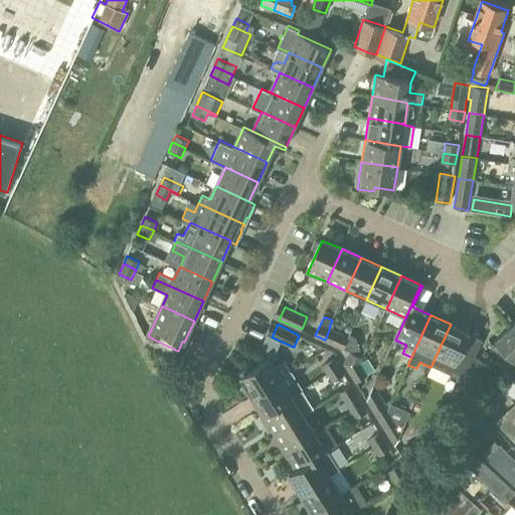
[(471,334),(451,324),(432,365),(453,374),(452,375),(473,385),(495,369),(473,359),(472,359),(462,354),(471,334)]
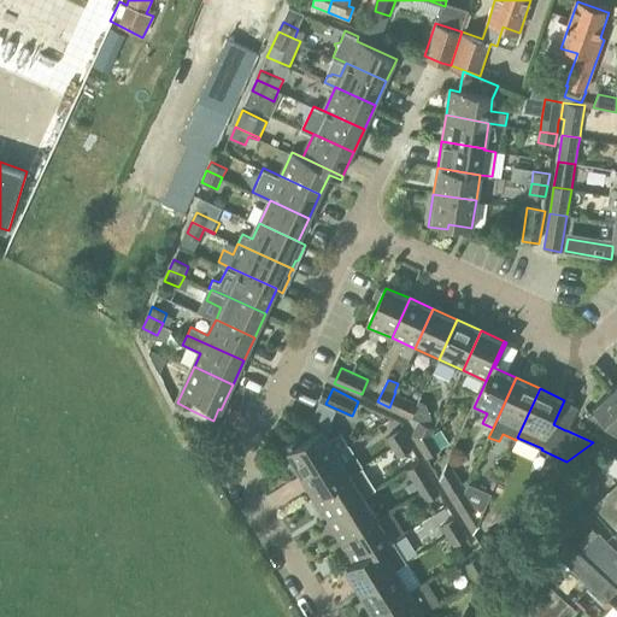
[(616,434),(616,392),(613,388),(592,409),(616,434)]
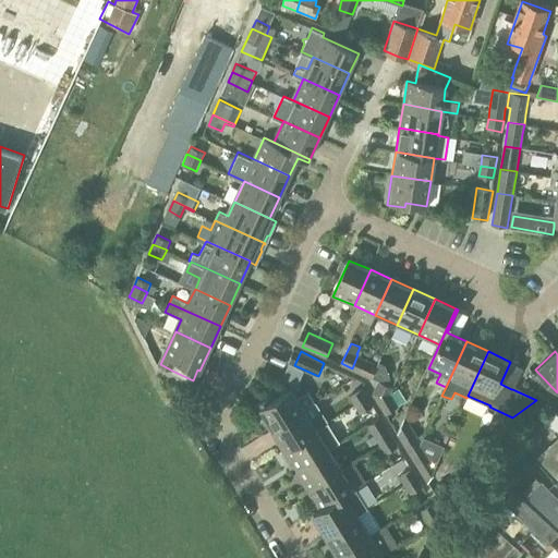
[(371,377),(377,364),(358,354),(352,368),(371,377)]
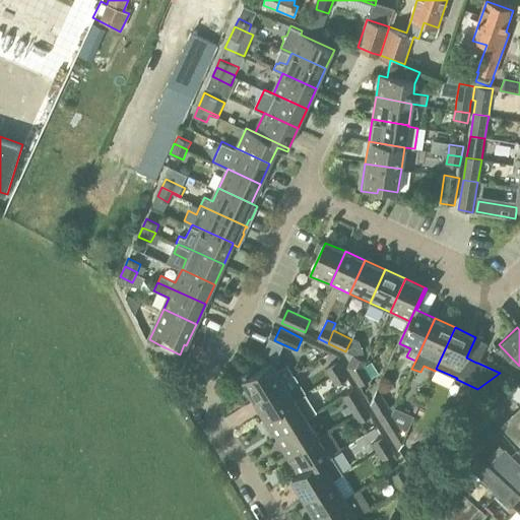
[(286,366),(278,371),(273,362),(254,373),(253,370),(239,379),(252,400),(284,380),(293,375),(286,366)]
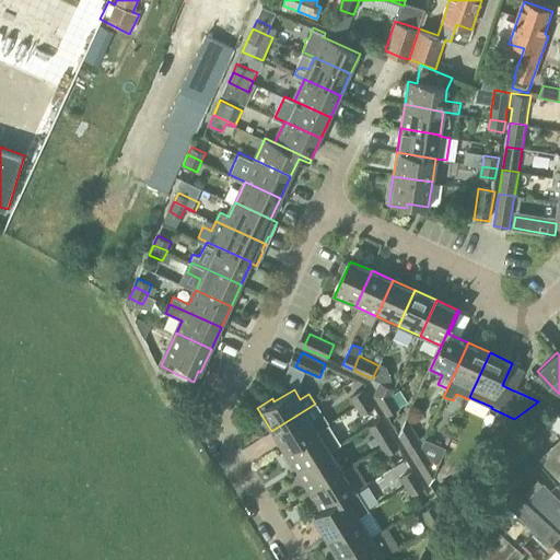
[(357,406),(370,398),(364,389),(351,397),(357,406)]
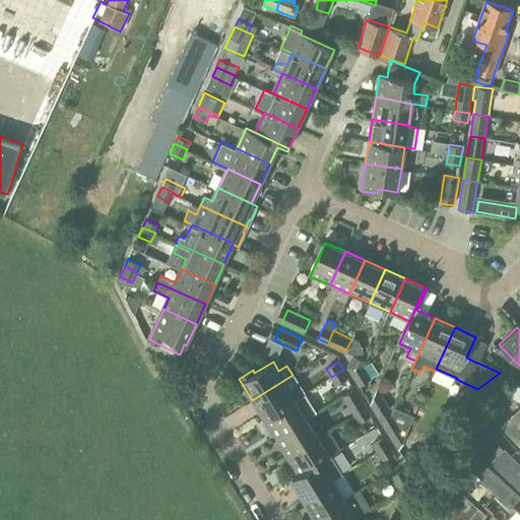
[(362,362),(350,369),(355,377),(367,370),(362,362)]
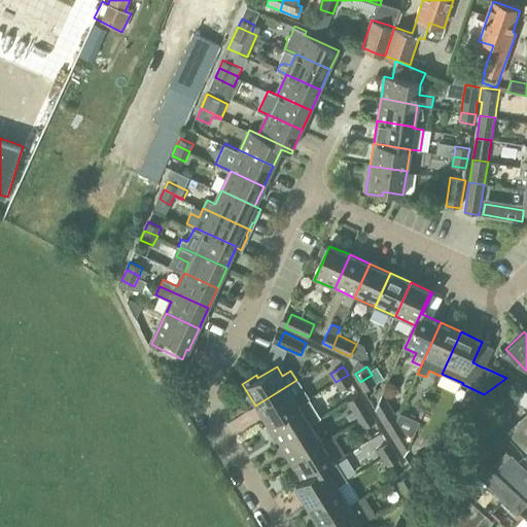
[(348,375),(336,382),(341,391),(353,383),(348,375)]
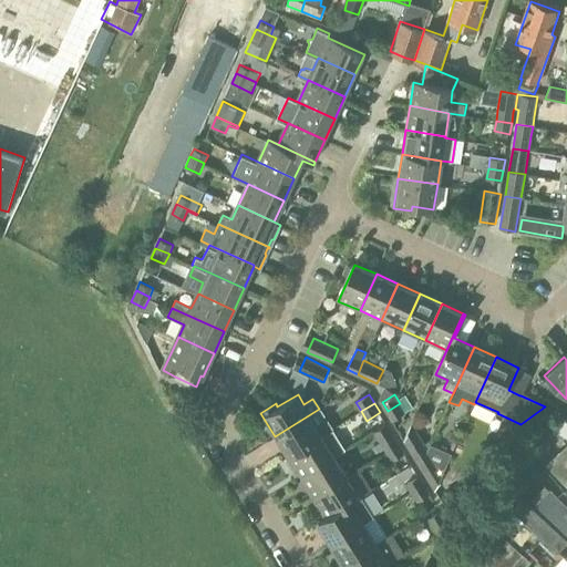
[(388,411),(393,420),(405,413),(400,403),(388,411)]
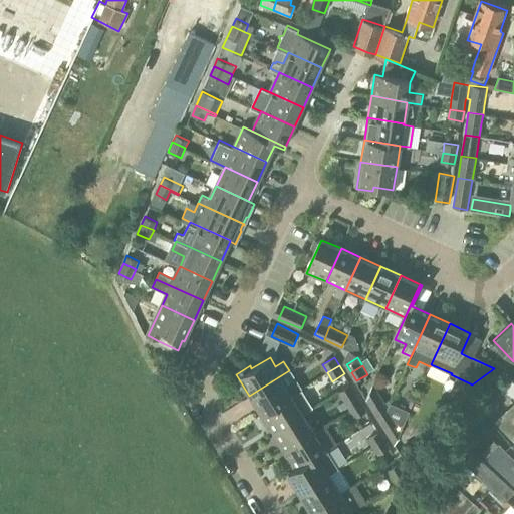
[(260,414),(292,395),(281,375),(249,396),(260,414)]
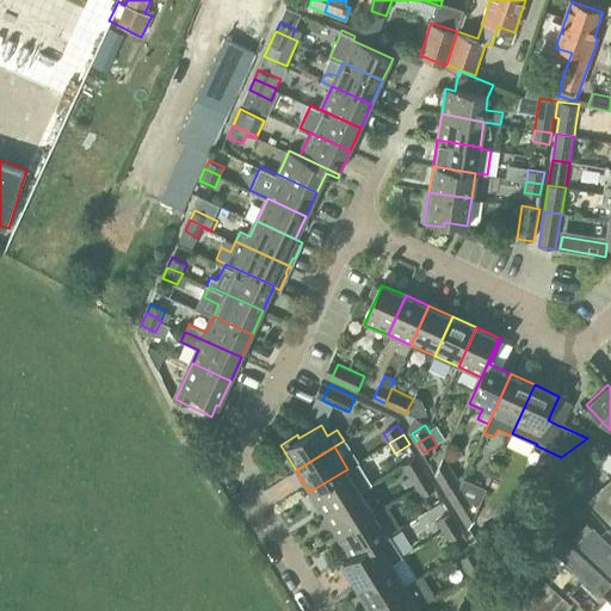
[(586,461),(609,474),(610,469),(610,456),(594,446),(586,461)]
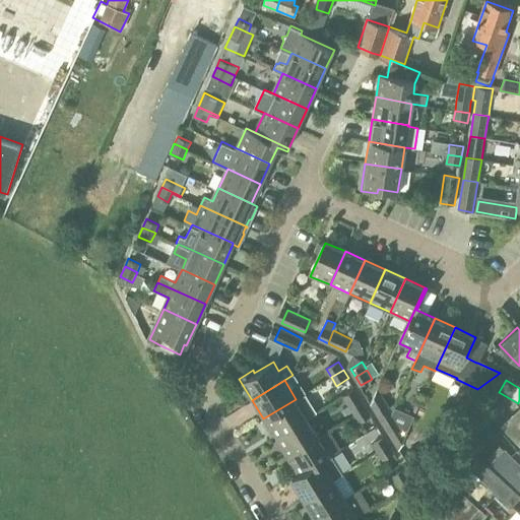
[(384,424),(395,416),(378,388),(371,403),(384,424)]
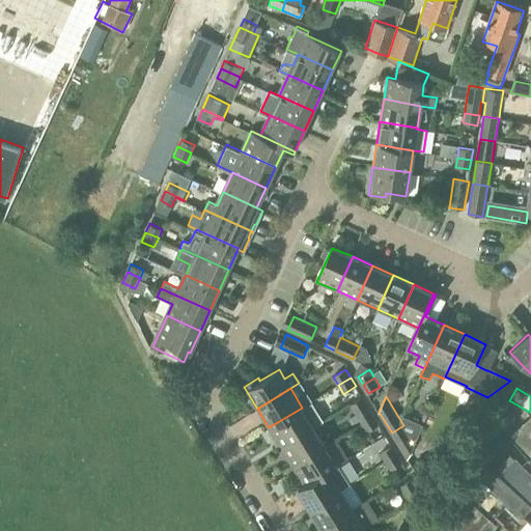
[(373,416),(368,408),(363,397),(351,404),(362,423),(373,416)]
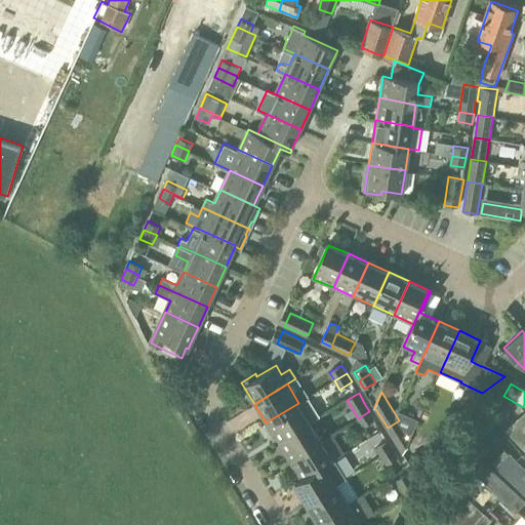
[(298,403),(266,422),(277,441),(310,421),(320,415),(309,397),(298,403)]
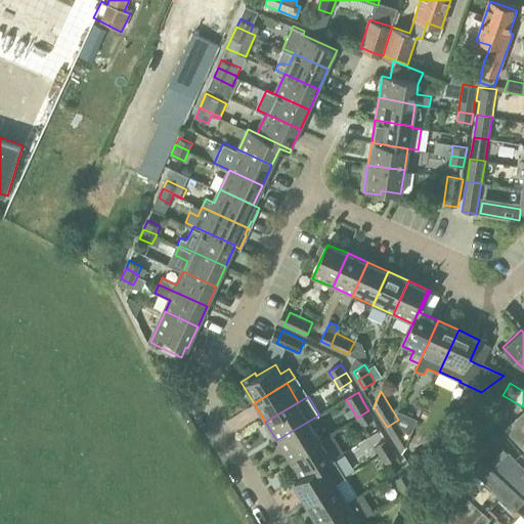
[(368,410),(357,418),(362,426),(374,420),(368,410)]
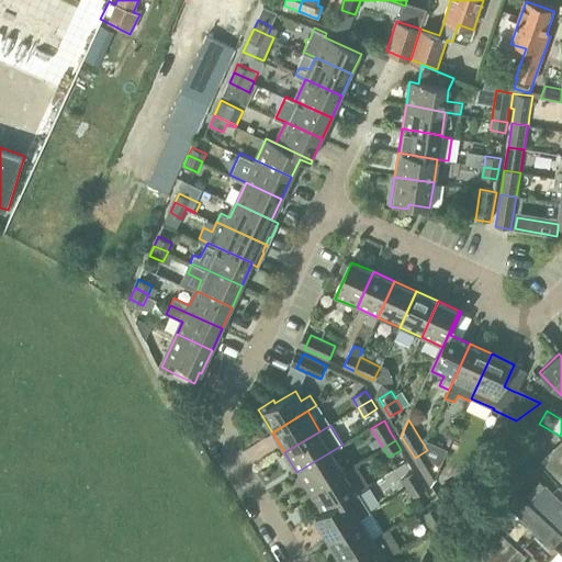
[(561,457),(554,449),(542,460),(561,481),(561,457)]
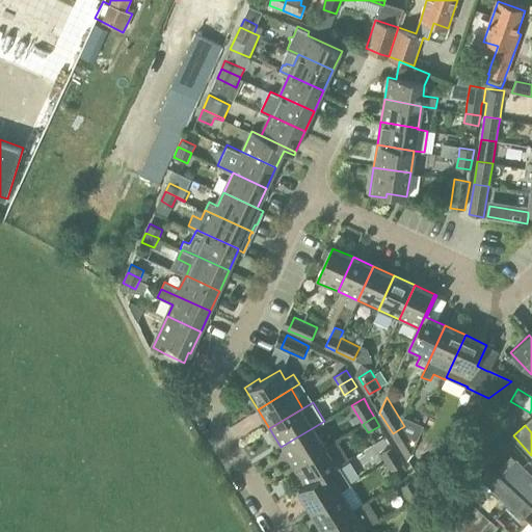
[(404,426),(393,433),(408,458),(416,444),(404,426)]
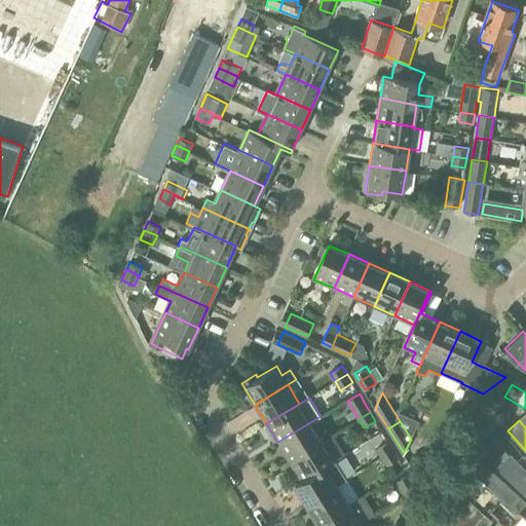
[(289,461),(322,442),(310,422),(277,442),(289,461)]
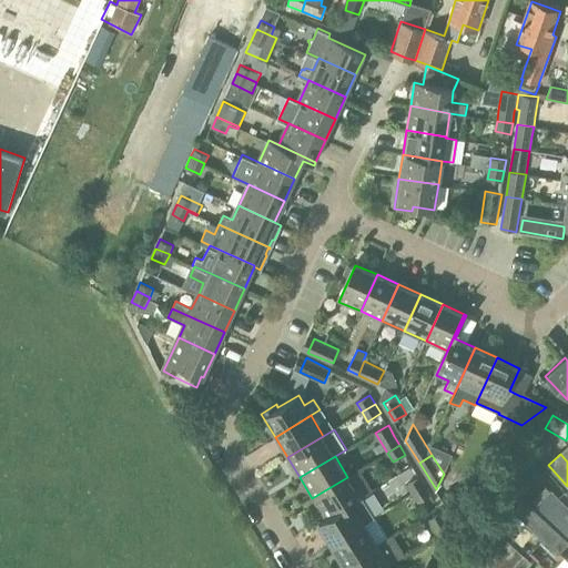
[(347,477),(313,498),(325,518),(359,497),(372,490),(359,469),(347,477)]
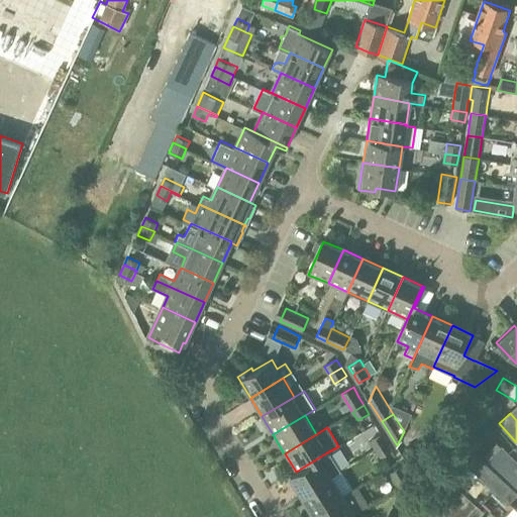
[(371,440),(376,449),(386,442),(382,434),(371,440)]
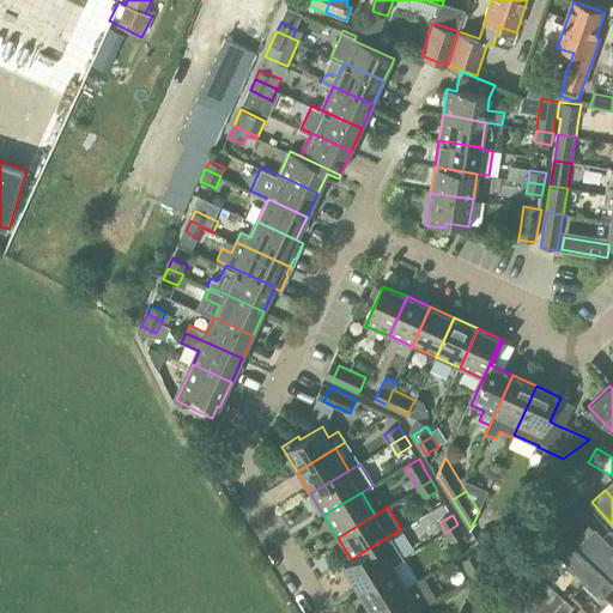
[(457,525),(445,533),(451,542),(463,535),(457,525)]
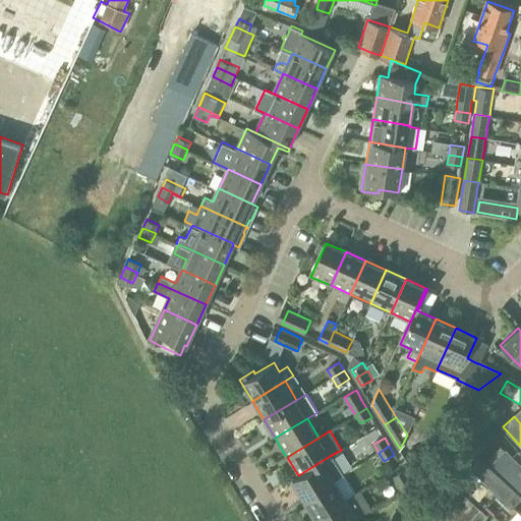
[(505,450),(501,446),(488,458),(493,462),(520,489),(520,472),(520,470),(520,463),(506,449),(505,450)]
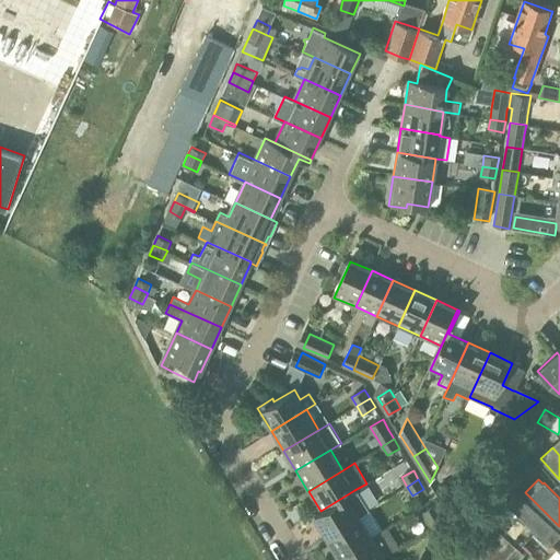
[(531,526),(540,515),(510,486),(499,498),(531,526)]
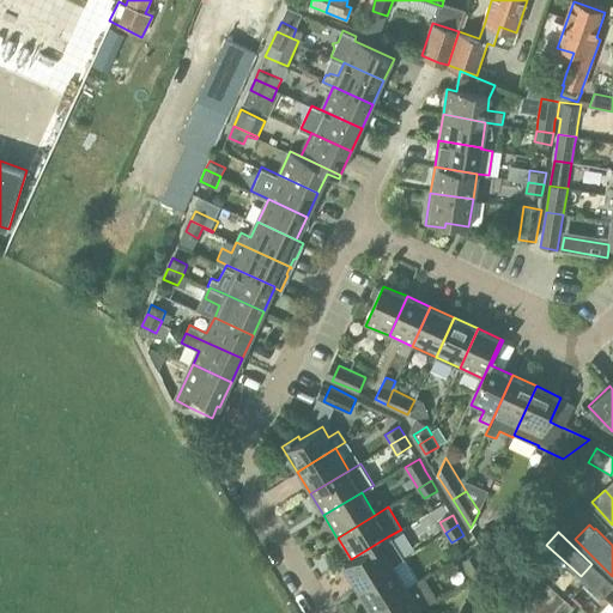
[(343,565),(356,587),(393,564),(402,559),(388,536),(351,559),(351,560),(343,565)]
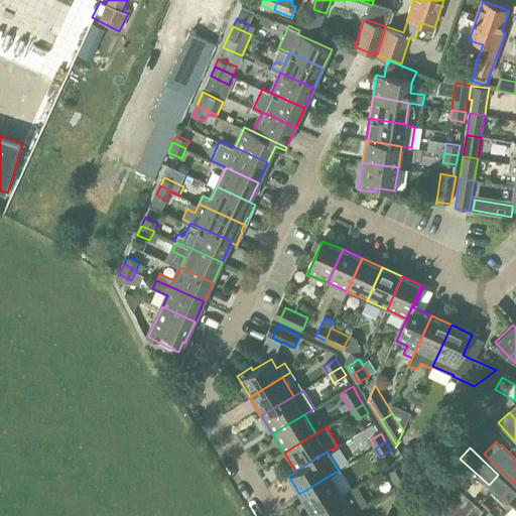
[(393,479),(404,472),(400,466),(389,472),(393,479)]
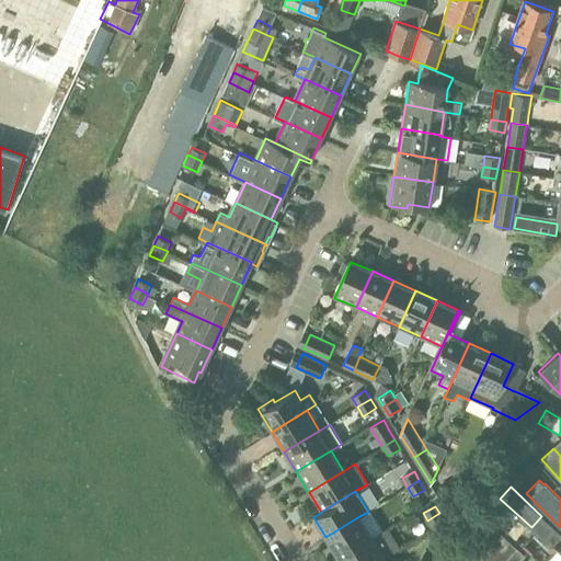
[(359,516),(325,537),(338,558),(380,531),(368,512),(359,516)]
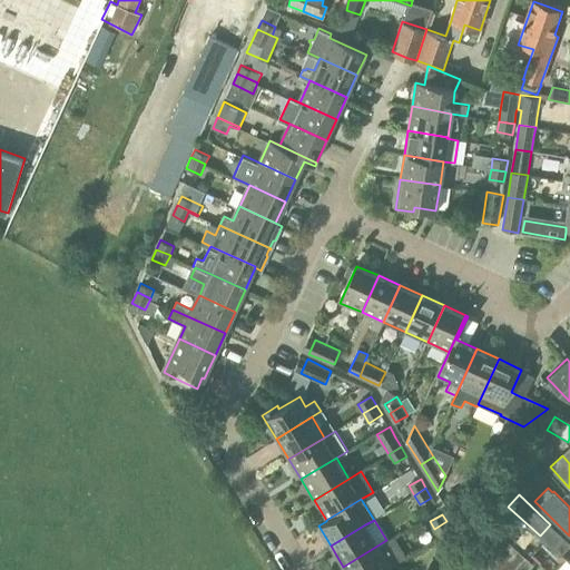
[(446,521),(434,529),(442,540),(454,531),(450,522),(448,523),(446,521)]
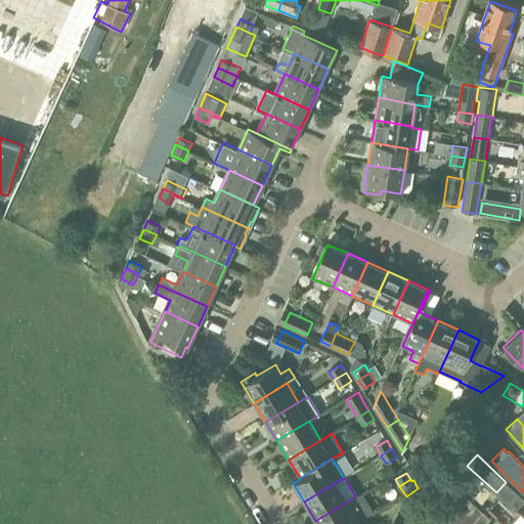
[(523,498),(506,482),(496,492),(516,511),(523,501),(523,498)]
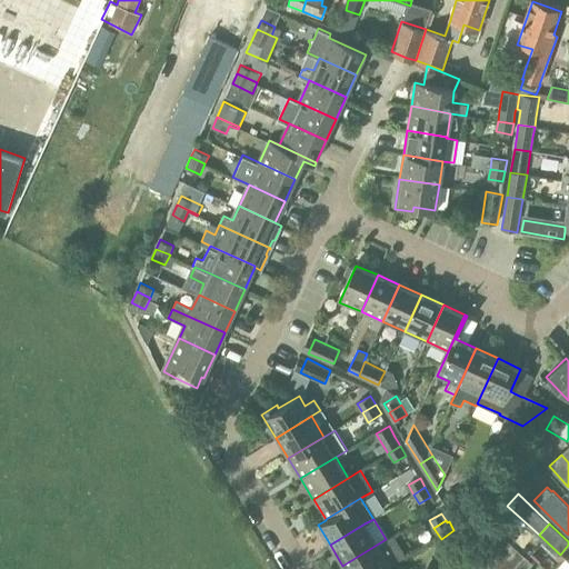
[(343,568),(382,568),(390,565),(403,557),(391,536),(386,539),(342,566),(343,568)]
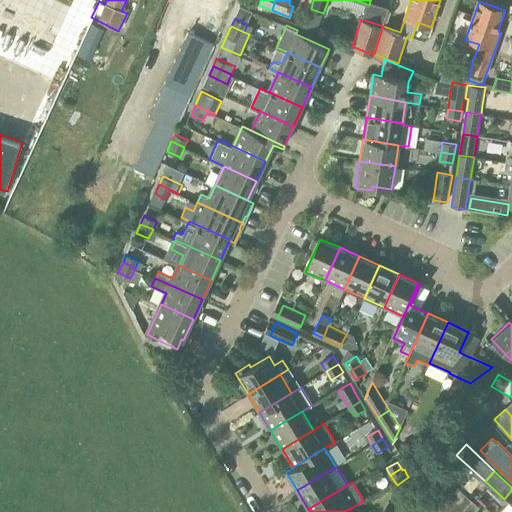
[(459,509),(470,497),(455,484),(444,495),(459,509)]
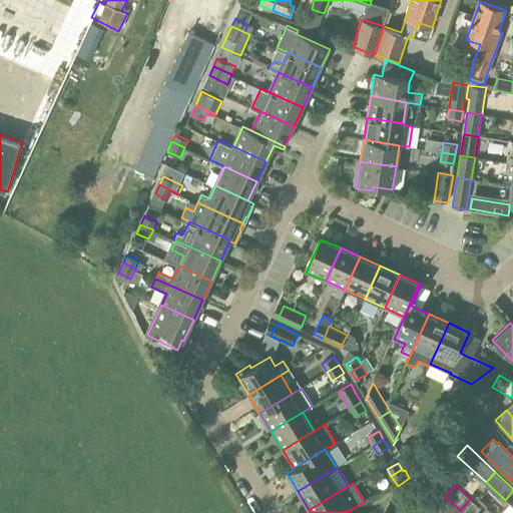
[(442,512),(457,512),(460,510),(445,496),(436,507),(442,512)]
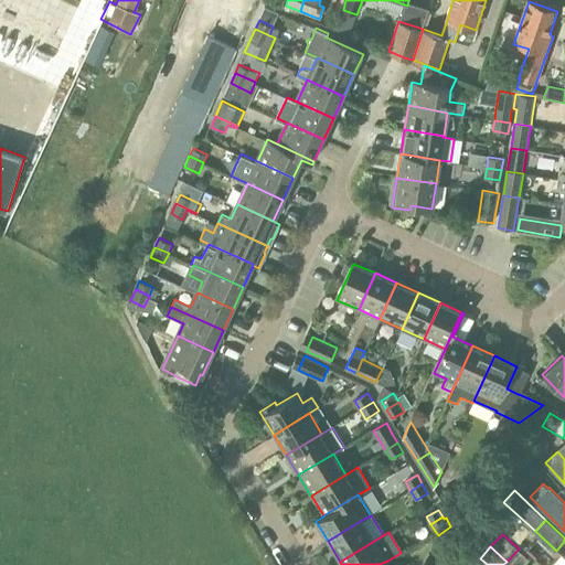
[(507,562),(511,564),(524,564),(530,560),(519,548),(507,562)]
